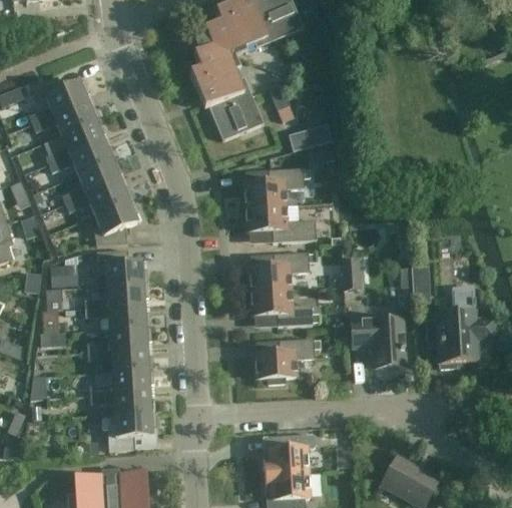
[(303,28),(294,5),(292,0),(254,0),(252,1),(252,0),(241,0),(239,1),(215,11),(219,21),(204,28),(211,45),(194,53),(200,68),(190,73),(204,108),(209,106),(222,139),(264,123),(244,76),(238,78),(234,69),(240,67),(235,55),(247,51),(244,45),(254,41),(257,47),(303,28)]
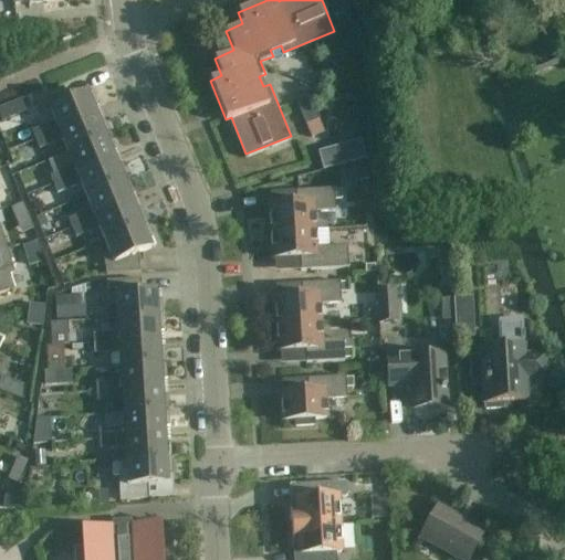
[(533,3),(532,0),(513,0),(518,11),(530,7),(529,6),(533,3)]
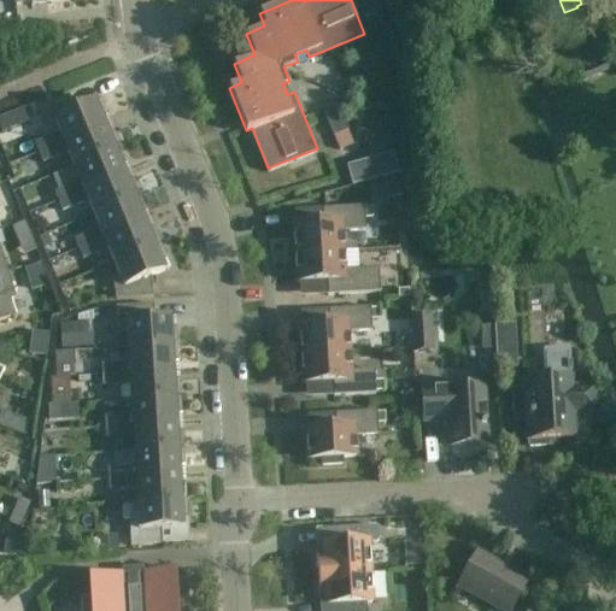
[(40,103),(46,118),(54,115),(60,128),(35,139),(39,148),(105,122),(101,113),(107,111),(100,94),(75,105),(69,90),(40,103)]
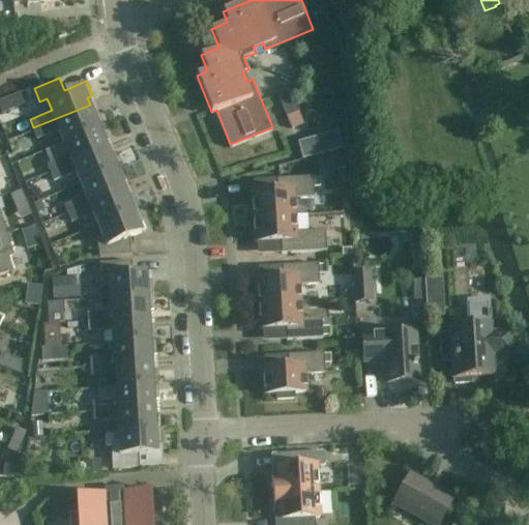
[(90,105),(33,127),(37,137),(59,127),(64,140),(104,123),(97,109),(93,111),(90,105)]
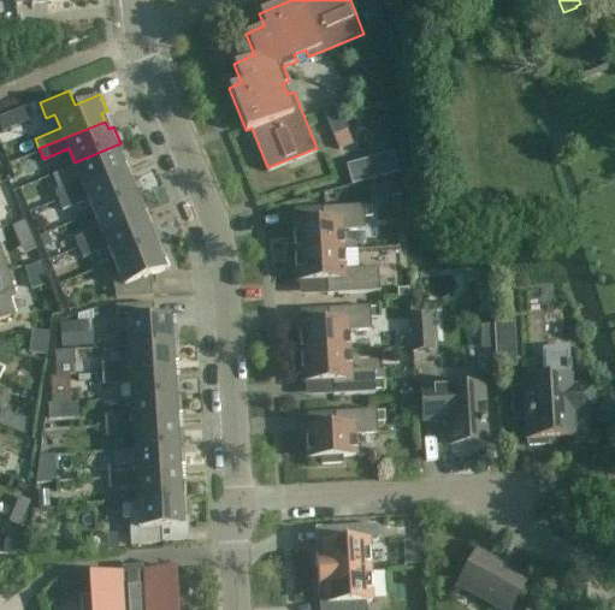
[(59,196),(125,170),(122,161),(126,159),(120,143),(75,163),(81,176),(54,187),(59,196)]
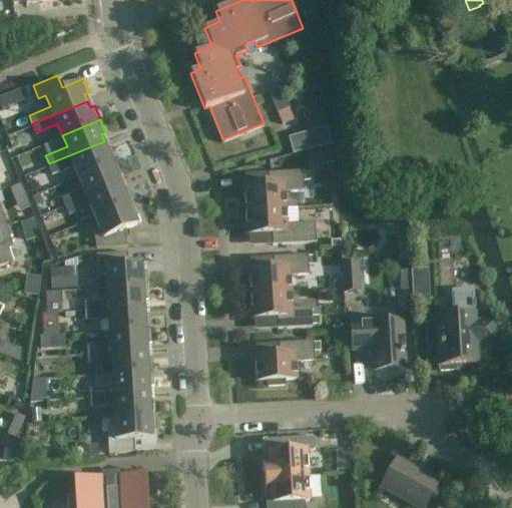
[(293,150),(332,140),(328,123),(289,134),(293,150)]
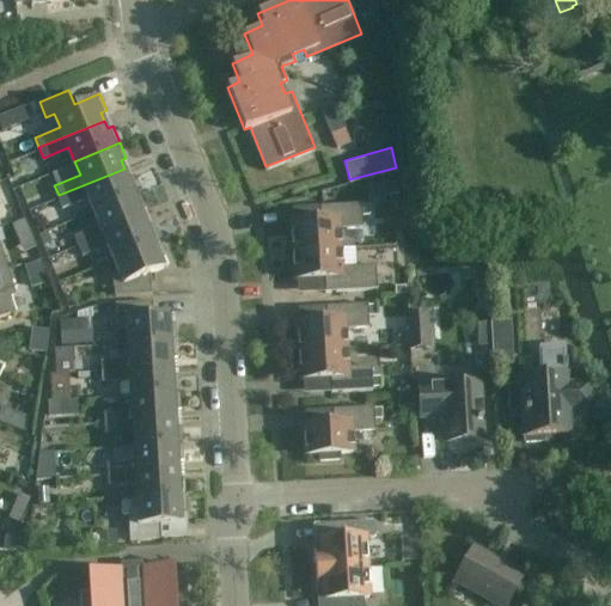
[(93,208),(139,190),(133,173),(127,176),(124,169),(59,195),(62,206),(87,195),(93,208)]
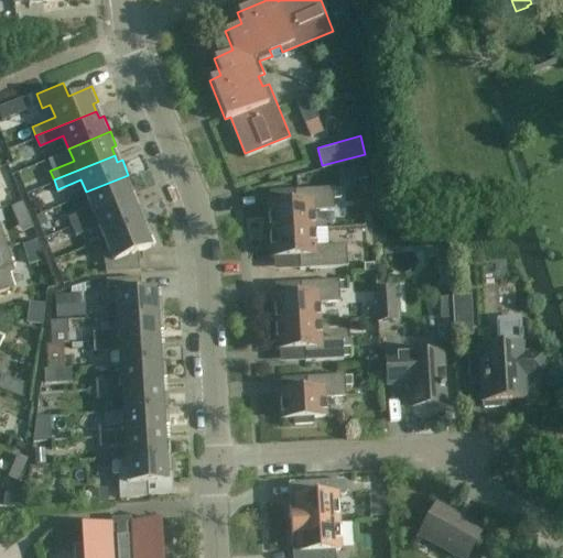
[(367,157),(354,159),(356,176),(369,175),(367,157)]
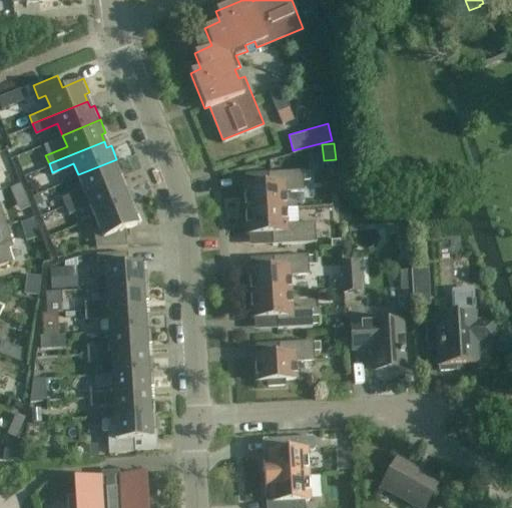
[(65,203),(120,180),(118,174),(122,172),(116,159),(78,174),(83,186),(62,195),(65,203)]
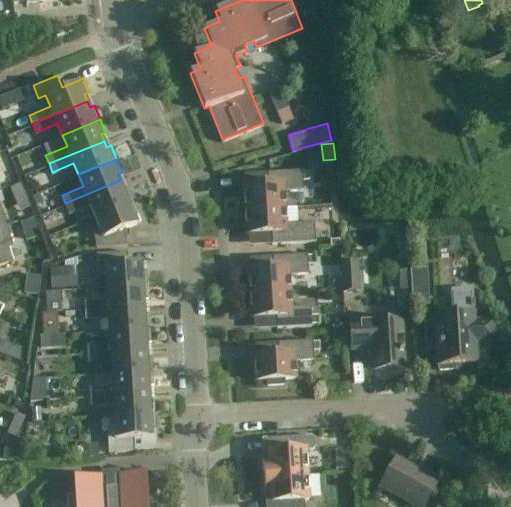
[(243,183),(245,207),(285,205),(284,189),(304,188),(303,178),(310,178),(310,169),(303,169),(303,167),(288,169),(268,170),(268,182),(243,183)]
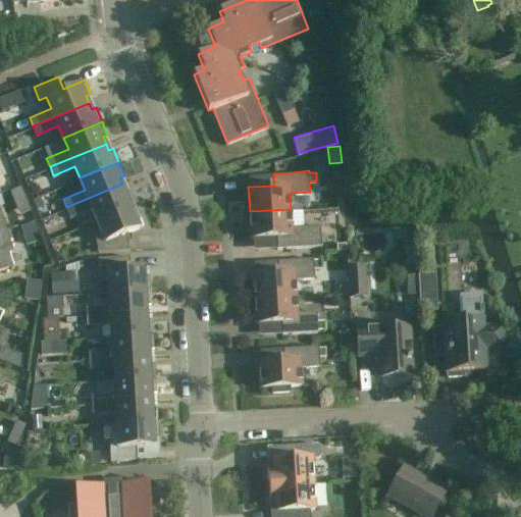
[(97,218),(136,203),(129,189),(125,191),(122,184),(66,207),(70,216),(92,207),(97,218)]
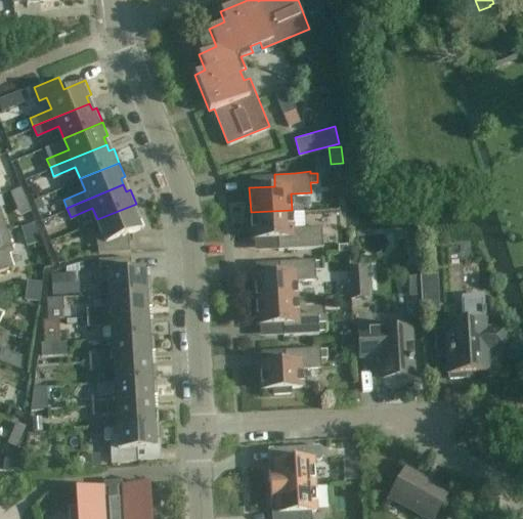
[(141,217),(136,204),(97,219),(101,231),(94,234),(98,243),(98,251),(130,249),(129,231),(140,226),(137,219),(141,217)]
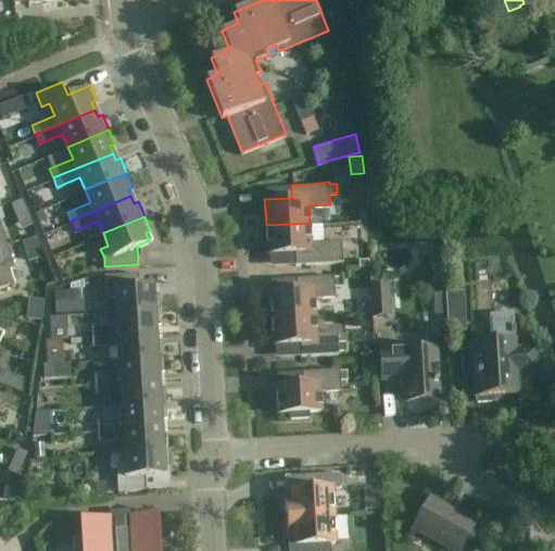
[(32,222),(9,228),(12,239),(35,234),(32,222)]
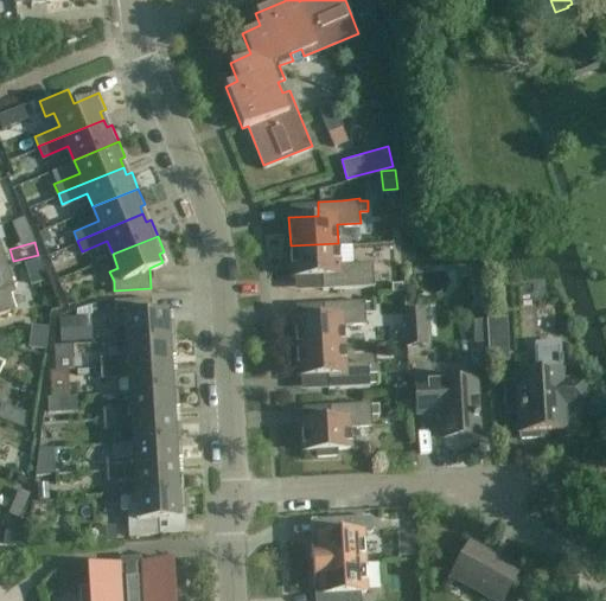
[(339,262),(338,243),(291,245),(292,274),(321,272),(323,286),(375,283),(375,282),(382,281),(382,270),(374,272),(374,260),(339,262)]
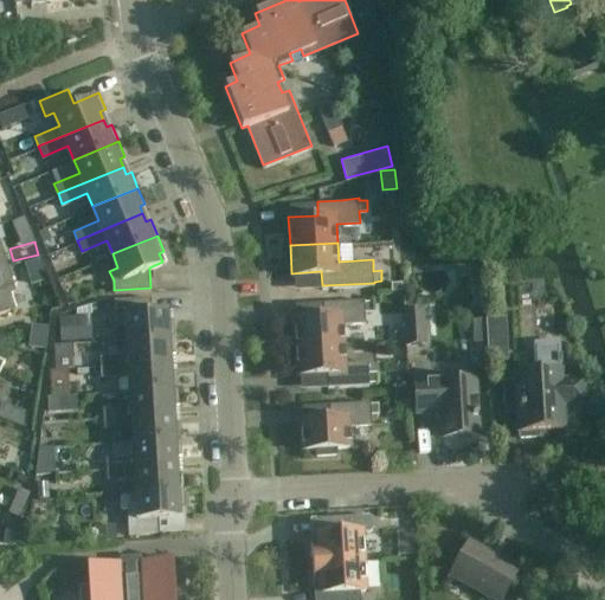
[(27,259),(32,272),(45,269),(42,256),(27,259)]
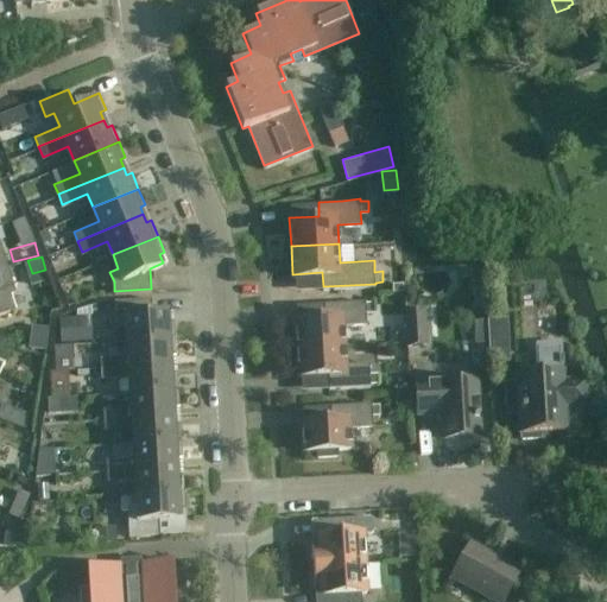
[(64,258),(55,263),(61,276),(70,271),(64,258)]
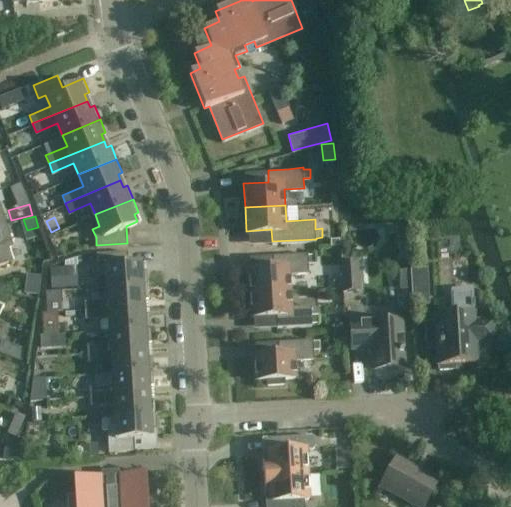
[(420,217),(409,218),(409,229),(421,229),(420,217)]
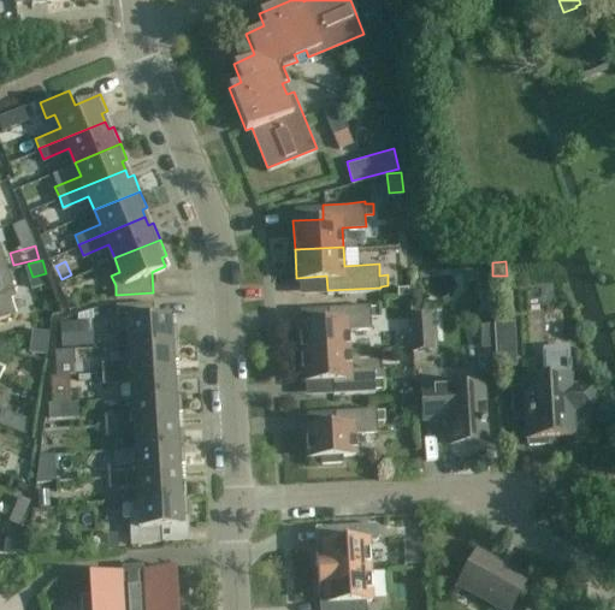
[(9,267),(0,270),(0,315),(16,312),(11,296),(17,294),(9,267)]
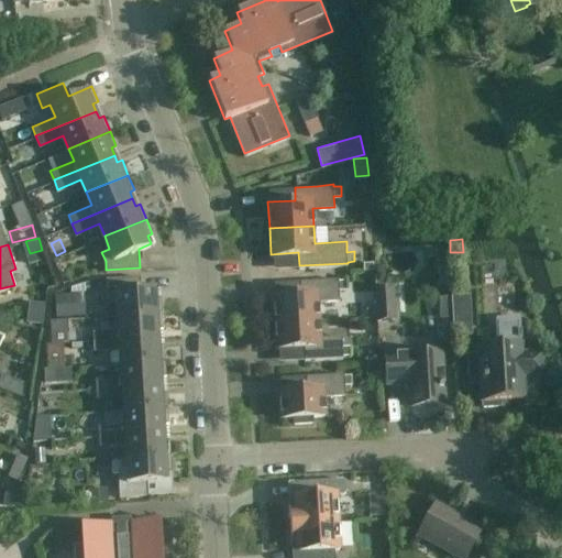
[(140,274),(118,275),(107,276),(108,301),(117,301),(117,314),(162,310),(162,295),(156,295),(155,286),(141,287),(140,274)]
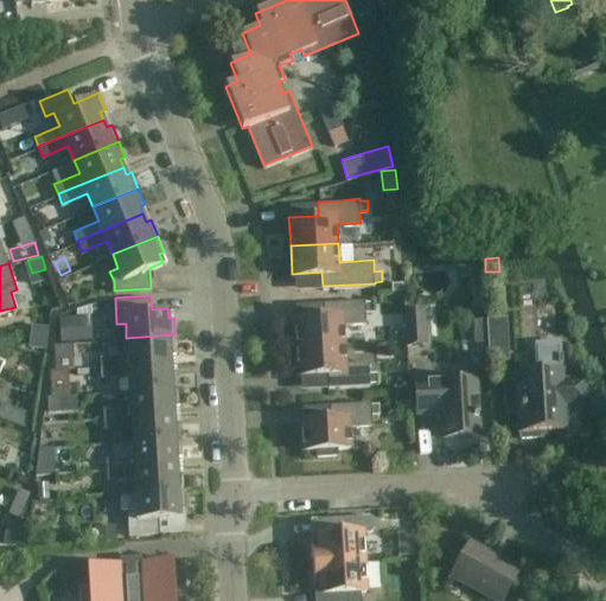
[(367,321),(365,311),(374,311),(374,300),(365,300),(365,298),(324,300),(325,314),(295,317),(297,345),(344,341),(343,324),(367,321)]
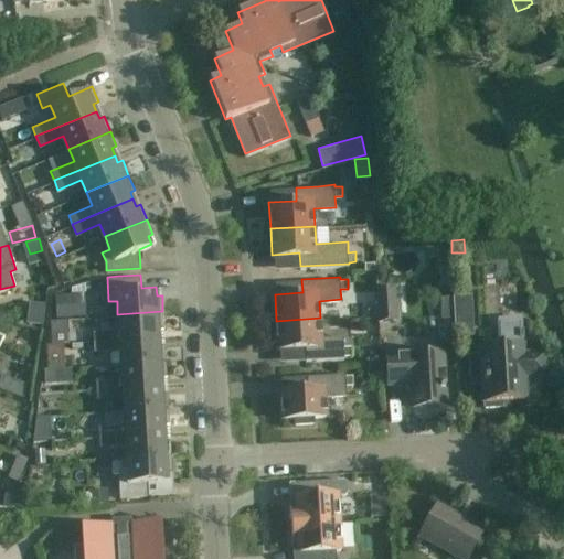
[(93,279),(72,286),(72,290),(94,289),(93,279)]
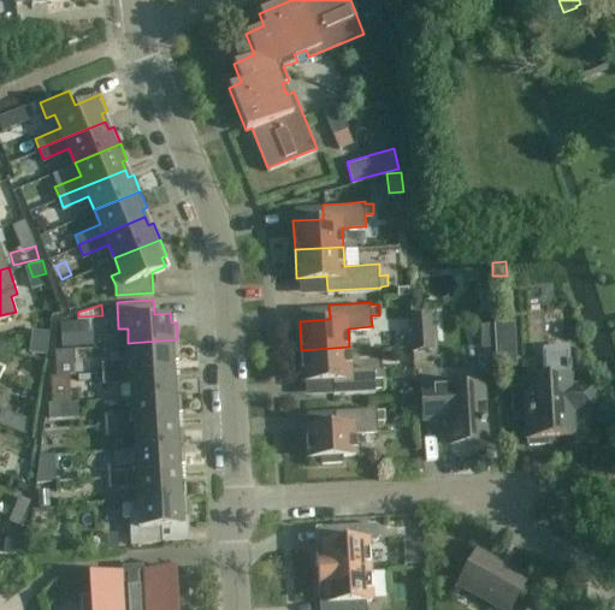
[(431,312),(412,313),(413,347),(432,345),(431,312)]
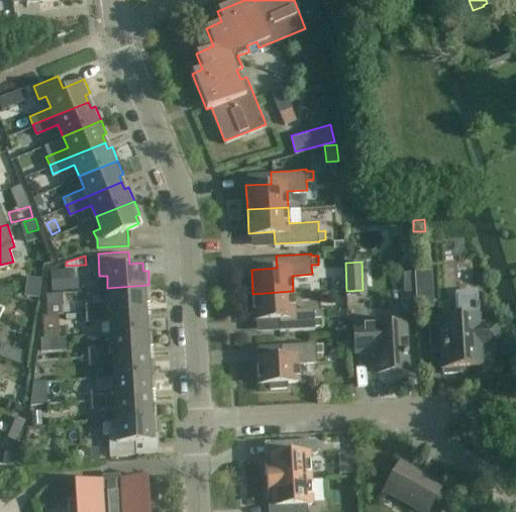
[(77,267),(50,269),(52,290),(78,288),(77,267)]
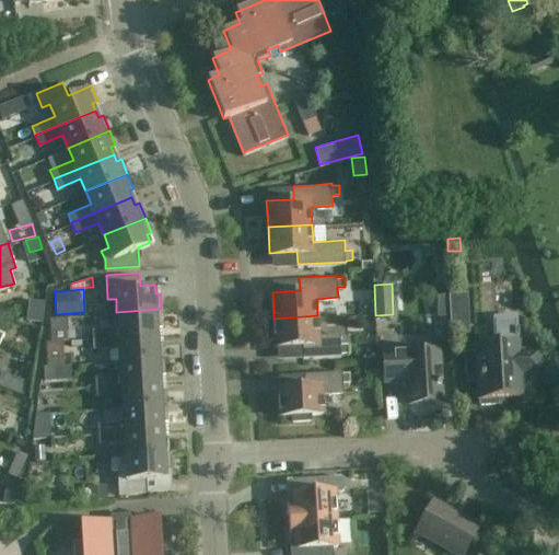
[(469,326),(467,295),(467,290),(450,291),(451,327),(469,326)]
